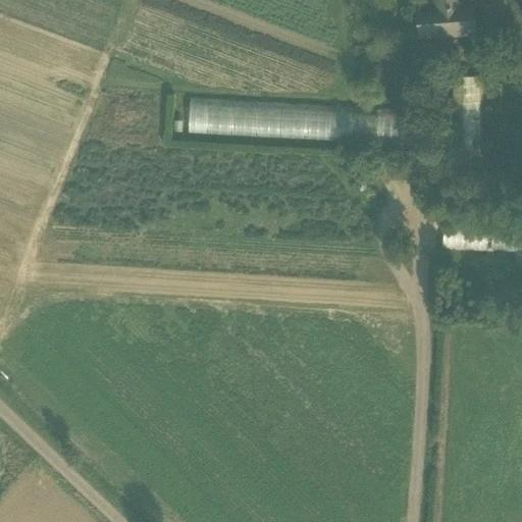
[(431,0),(432,5),(419,7),(421,37),(479,32),(475,0),(431,0)]
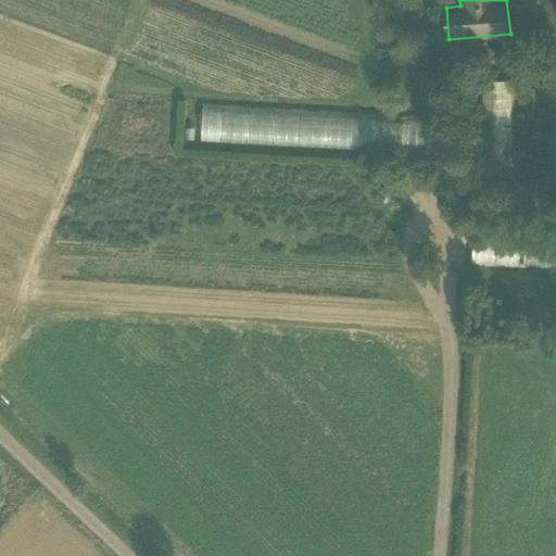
[(510,83),(488,83),(488,149),(510,149),(510,83)]
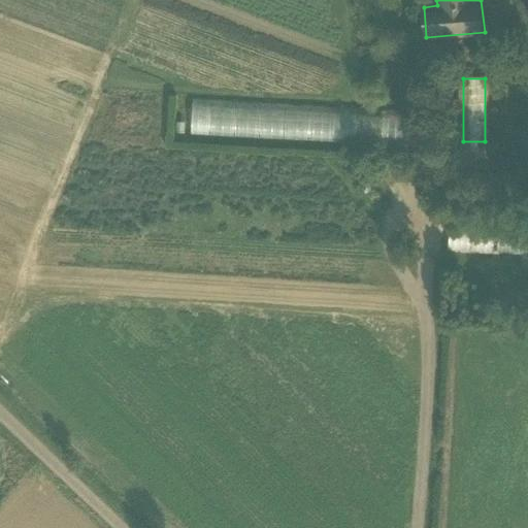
[(404,110),(361,108),(193,99),(190,136),(403,149),(404,110)]
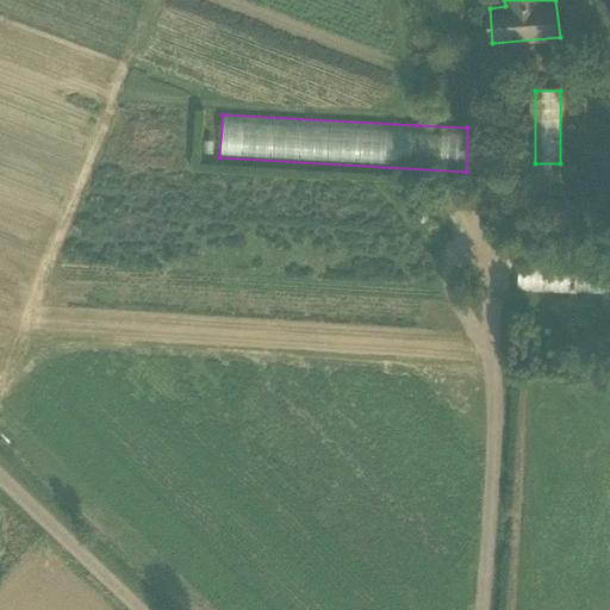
[(205,141),(204,154),(213,154),(215,141),(205,141)]
